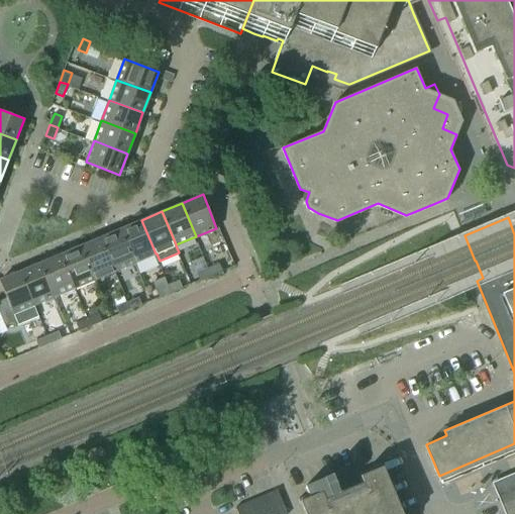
[(156,253),(141,220),(121,228),(135,262),(156,253)]
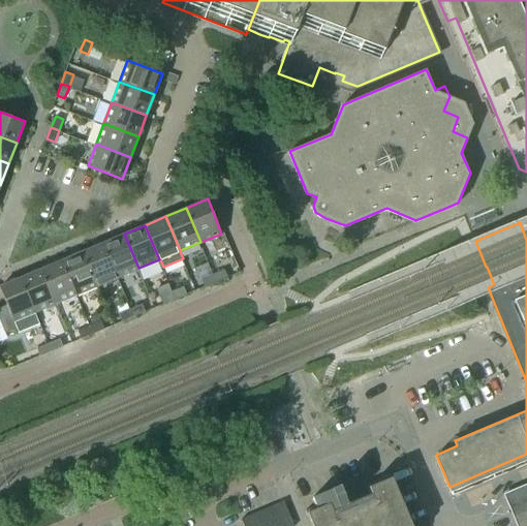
[(138,268),(124,234),(103,242),(118,277),(138,268)]
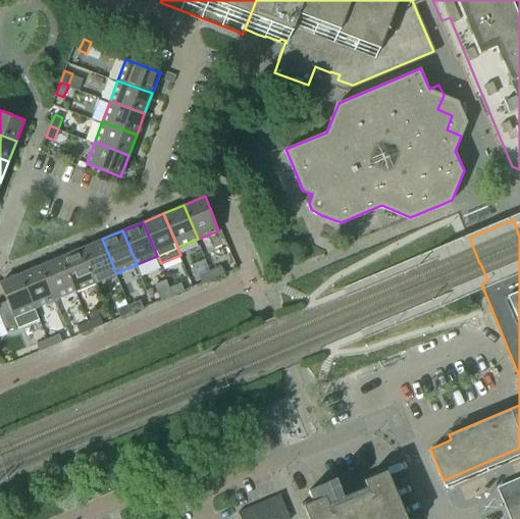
[(116,273),(102,239),(83,248),(97,281),(116,273)]
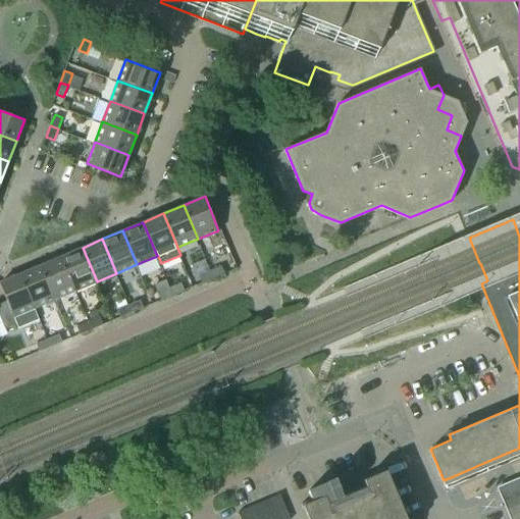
[(97,281),(83,248),(62,256),(75,290),(97,281)]
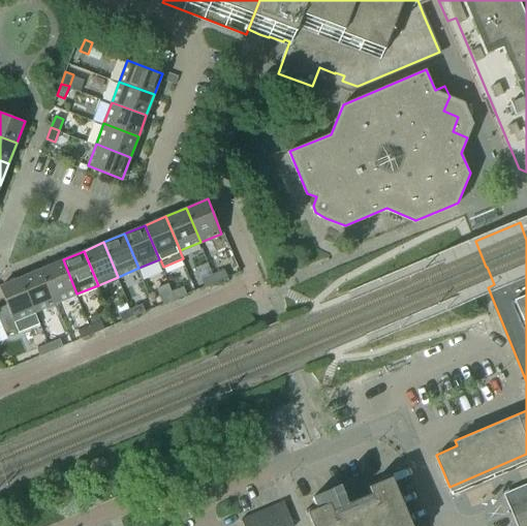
[(76,294),(63,259),(42,269),(57,303),(76,294)]
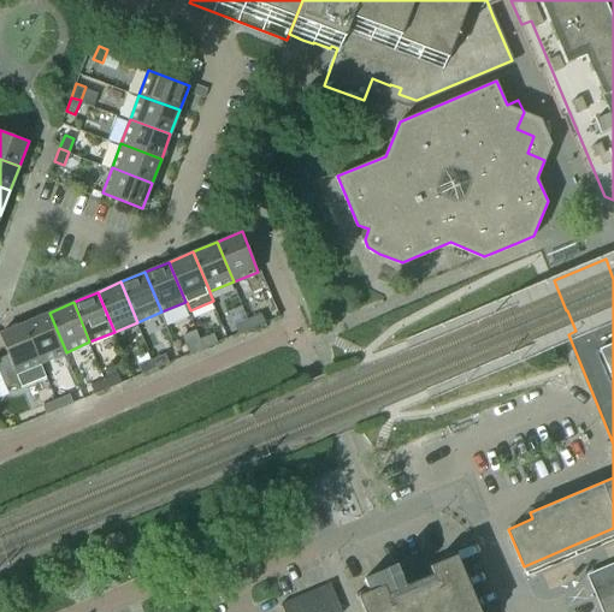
[(66,352),(49,313),(25,322),(42,362),(66,352)]
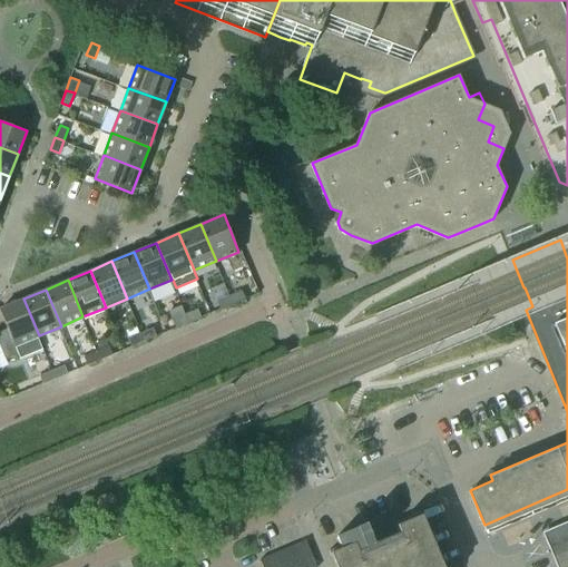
[(246,297),(242,290),(229,294),(233,303),(246,297)]
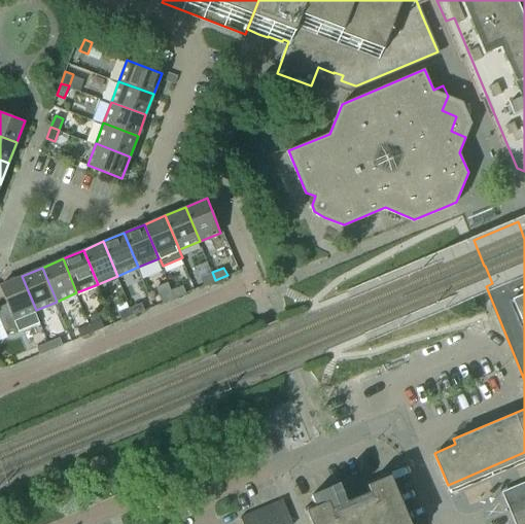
[(215,280),(212,272),(201,277),(204,284),(215,280)]
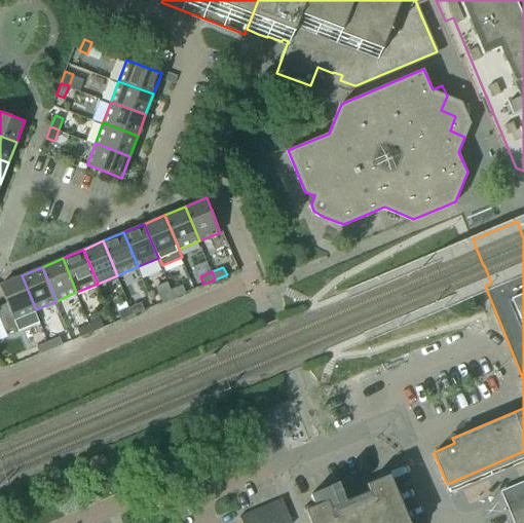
[(36,309),(22,275),(0,285),(7,302),(0,304),(0,315),(6,331),(17,326),(14,319),(36,309)]
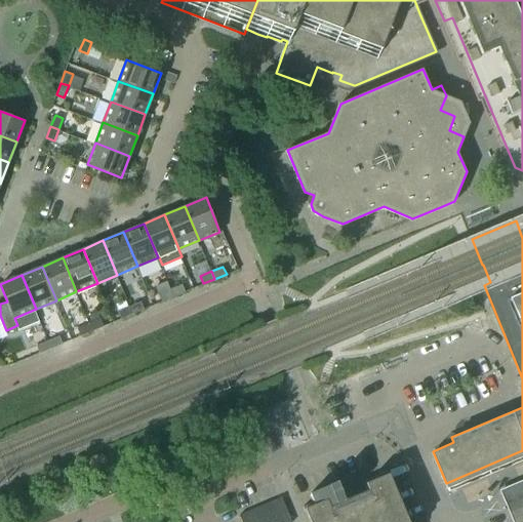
[(186,291),(183,283),(171,288),(174,295),(186,291)]
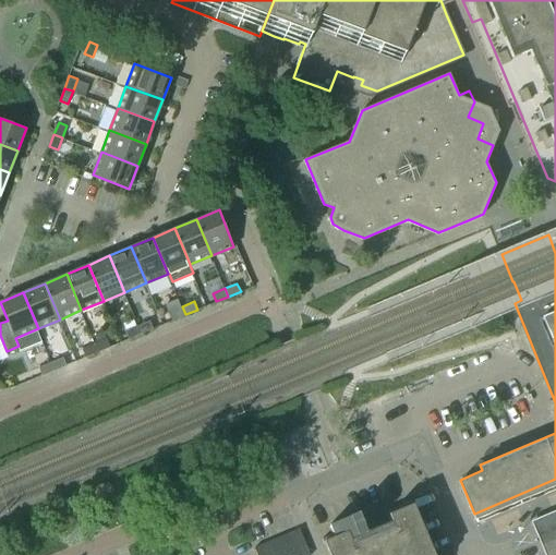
[(185,314),(182,306),(170,312),(173,320),(185,314)]
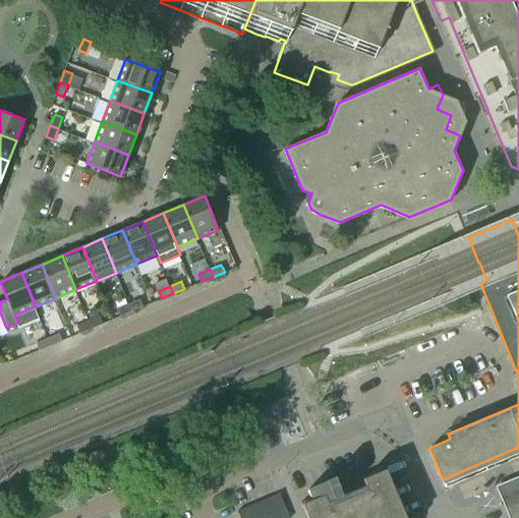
[(143,305),(140,298),(129,303),(132,310),(143,305)]
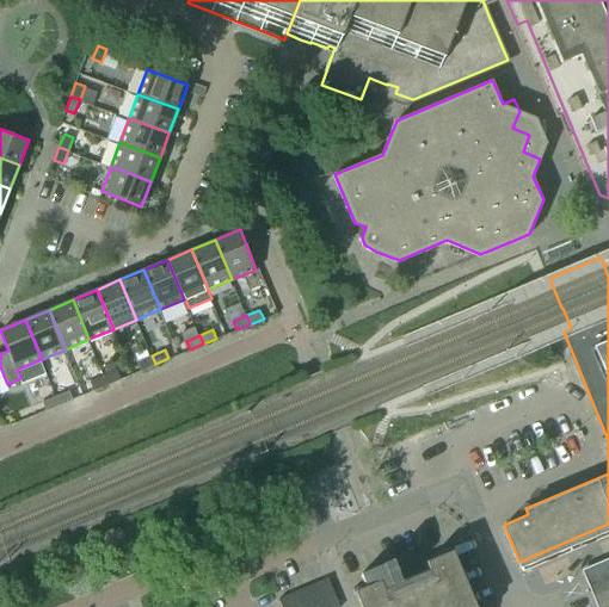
[(155,364),(152,355),(139,360),(142,370),(155,364)]
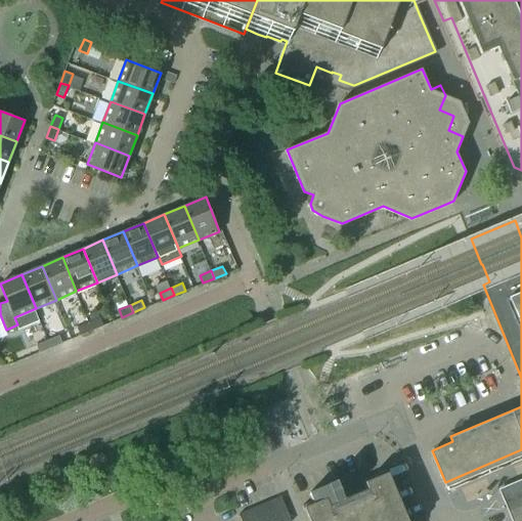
[(103,324),(100,317),(89,321),(92,330),(103,324)]
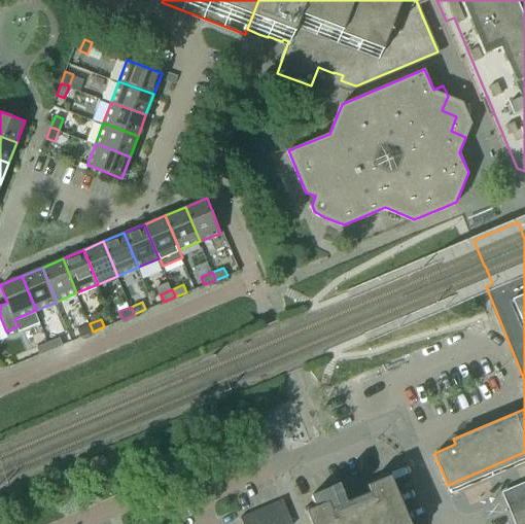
[(93,332),(90,323),(78,328),(81,336),(93,332)]
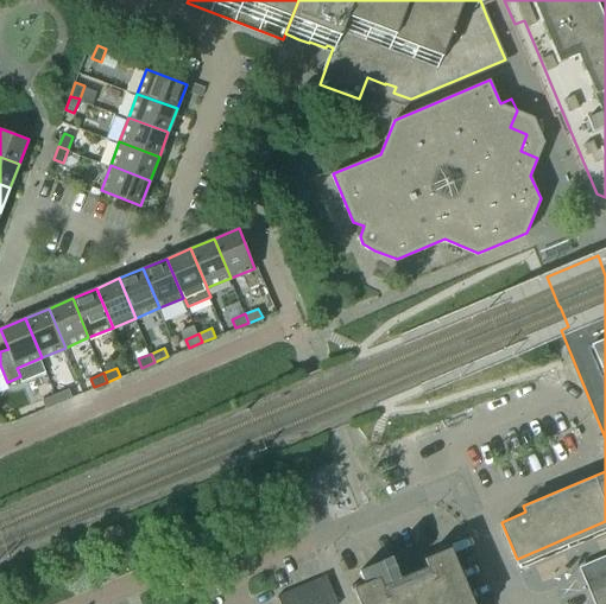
[(73,396),(69,388),(56,393),(60,402),(73,396)]
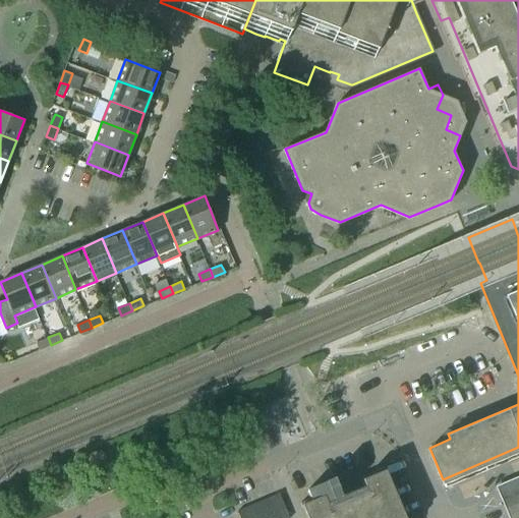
[(51,345),(48,337),(37,342),(40,349),(51,345)]
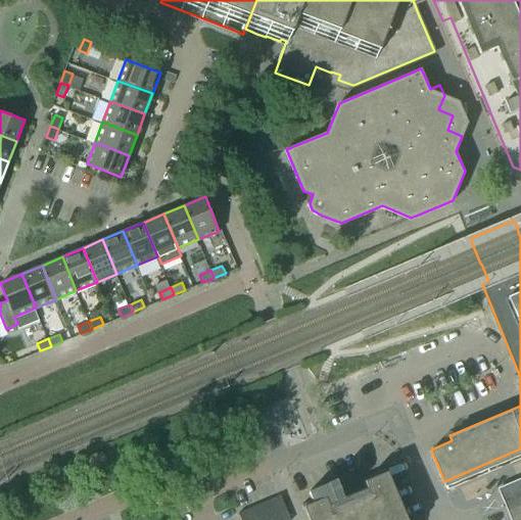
[(407,519),(385,468),(364,478),(368,487),(377,484),(379,489),(322,513),(320,508),(343,498),(336,480),(309,491),(313,500),(302,504),(309,519),(407,519)]
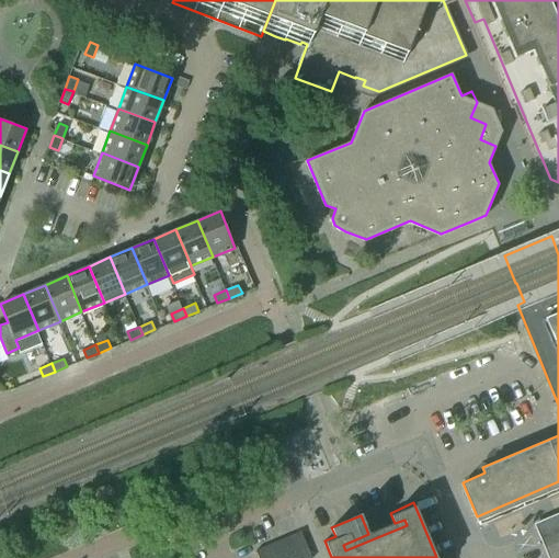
[(558,512),(537,522),(540,531),(551,557),(558,557),(558,512)]
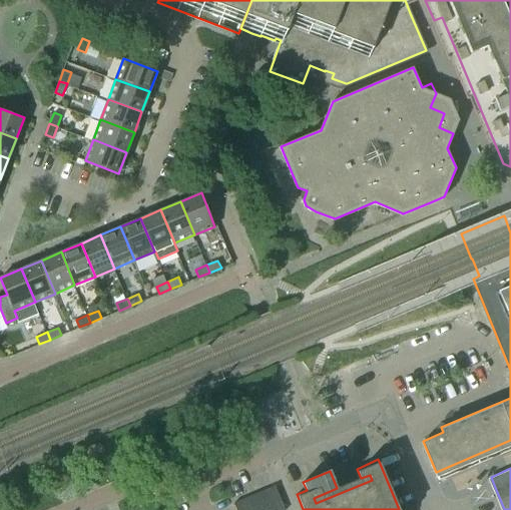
[(284,509),(286,509),(276,485),(234,502),(237,509),(284,509)]
